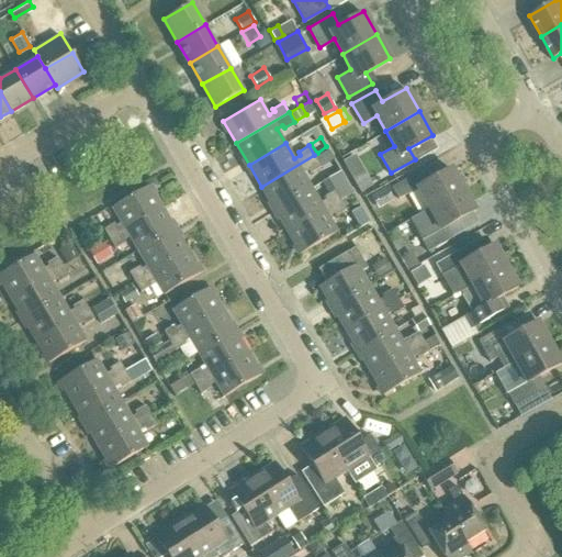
[(321,165),(314,155),(261,187),(274,208),(311,186),(302,171),(307,168),(310,171),(321,165)]
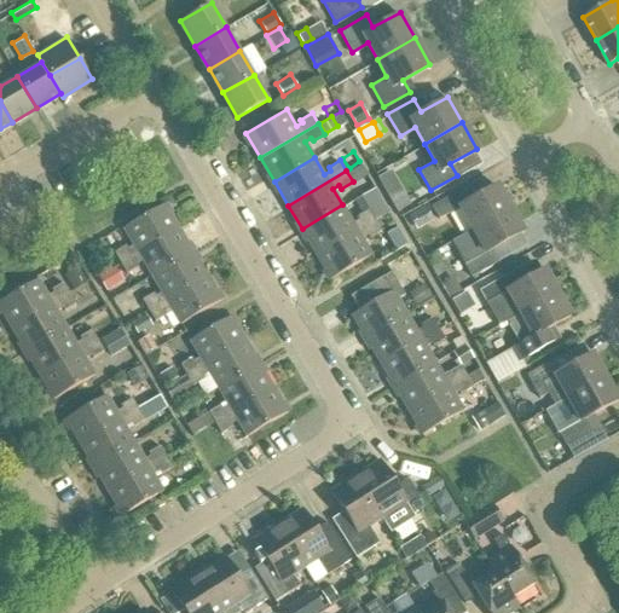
[(460,204),(472,227),(509,207),(497,183),(464,201),(458,189),(432,204),(439,217),(460,204)]
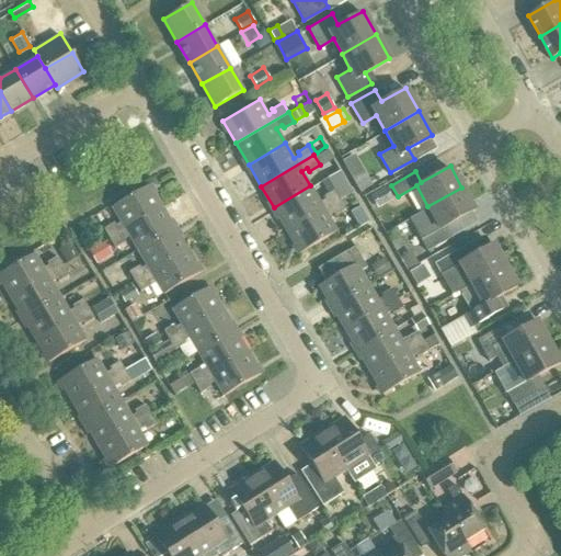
[(109,236),(161,205),(148,183),(112,205),(121,219),(115,223),(113,220),(103,227),(109,236)]
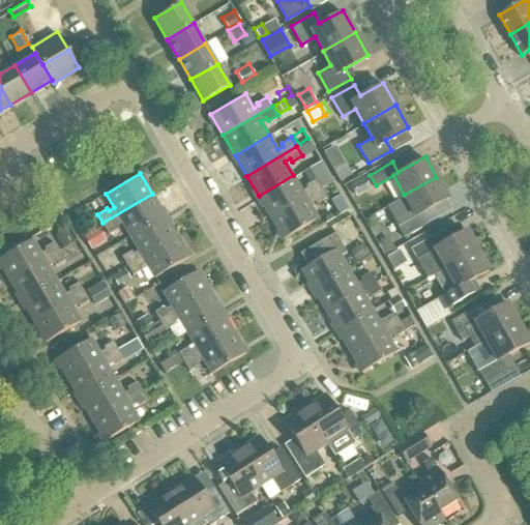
[(356,195),(371,186),(363,174),(349,182),(356,195)]
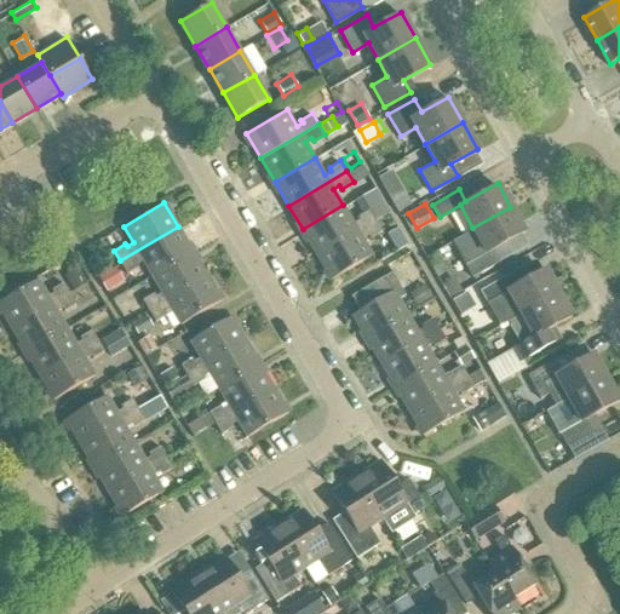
[(316,253),(375,218),(368,207),(357,214),(359,218),(352,222),(343,205),(303,229),(316,253)]
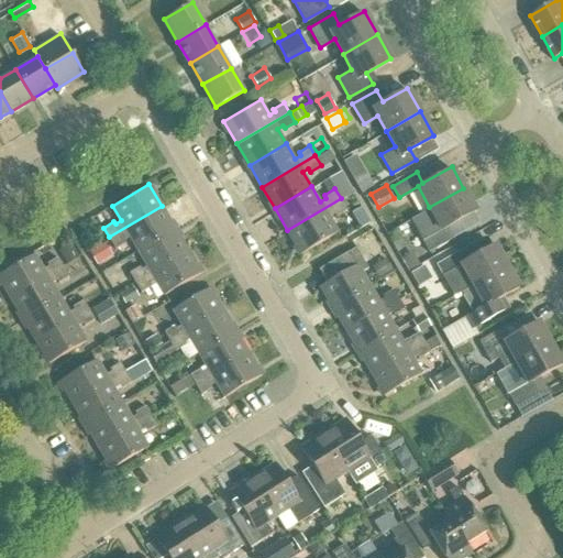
[(463,188),(429,207),(410,218),(429,250),(452,237),(446,226),(475,209),(463,188)]
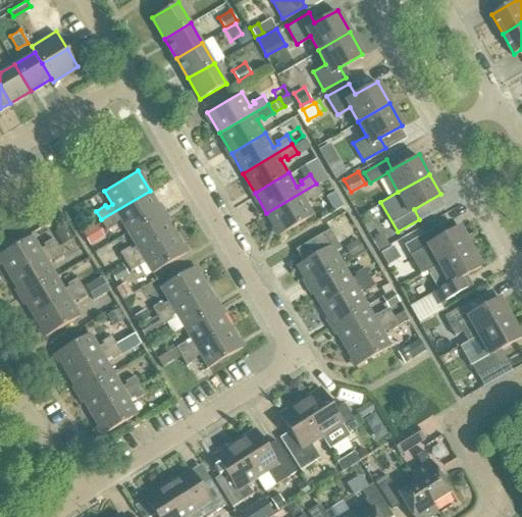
[(311,199),(321,193),(316,184),(266,213),(278,234),(313,213),(305,199),(310,196),(311,199)]
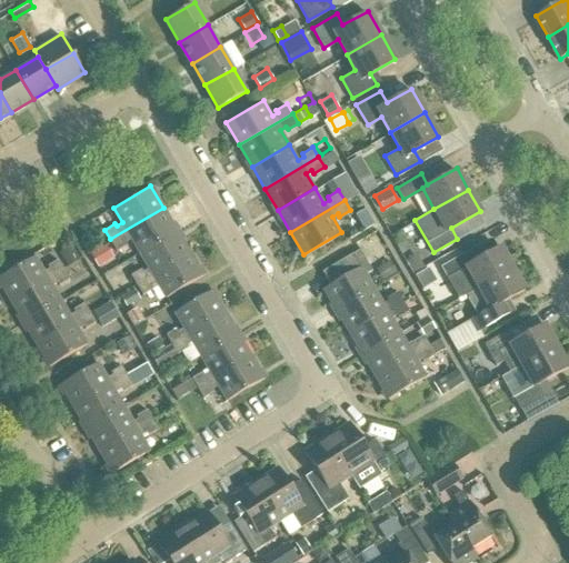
[(139,251),(177,229),(163,208),(110,239),(116,249),(127,243),(125,240),(131,237),(139,251)]
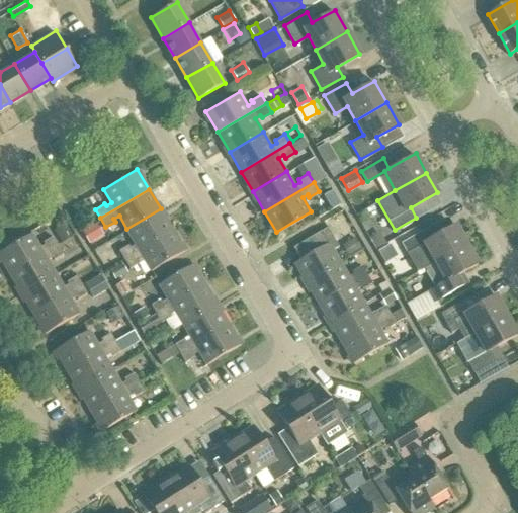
[(123,258),(173,229),(161,208),(126,229),(135,243),(130,246),(128,243),(118,249),(123,258)]
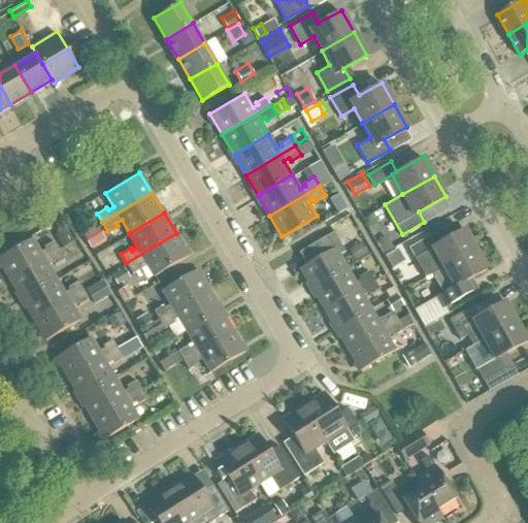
[(62,246),(73,239),(66,226),(55,232),(62,246)]
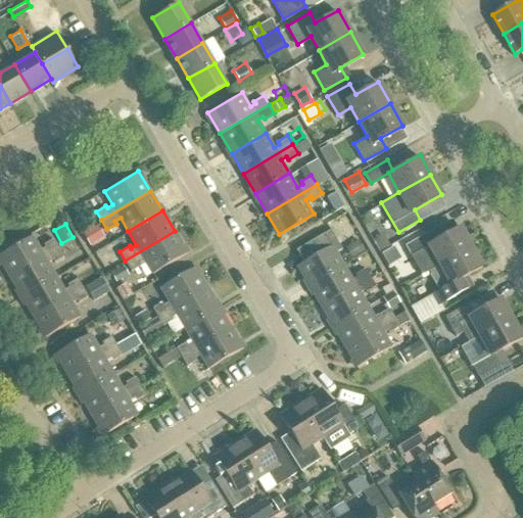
[(471,245),(460,226),(432,241),(427,231),(405,243),(421,273),(428,270),(471,245)]
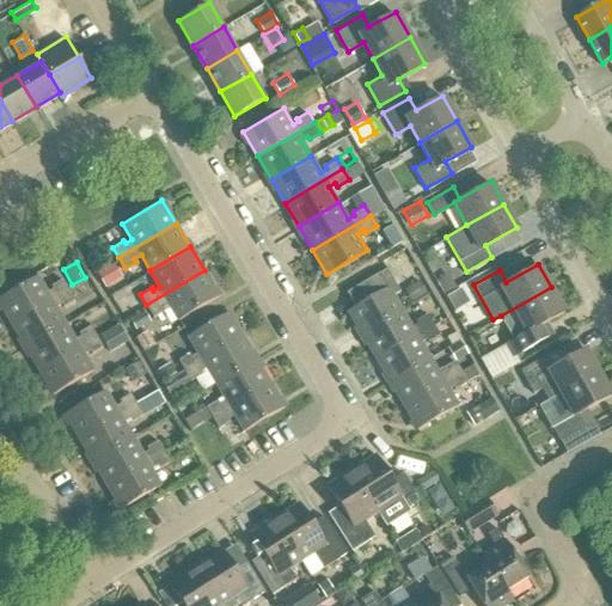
[(348,308),(362,334),(402,310),(392,294),(401,289),(386,267),(347,289),(355,305),(348,308)]
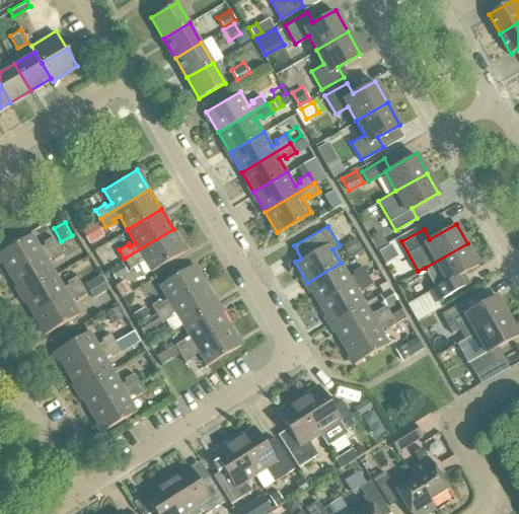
[(151,270),(184,249),(173,229),(124,259),(129,268),(139,262),(138,259),(143,255),(151,270)]
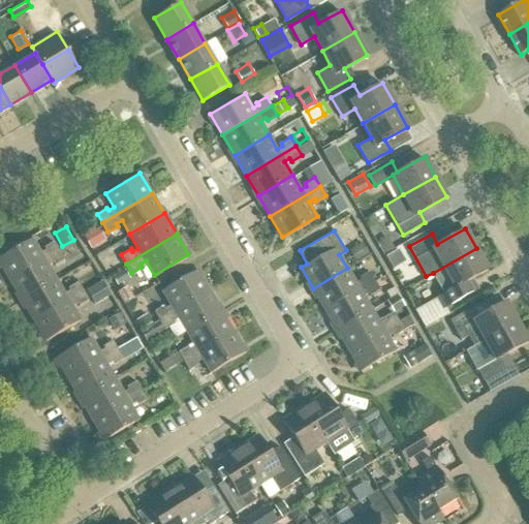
[(0,255),(0,262),(9,278),(59,248),(54,239),(43,245),(45,248),(40,251),(32,237),(0,255)]
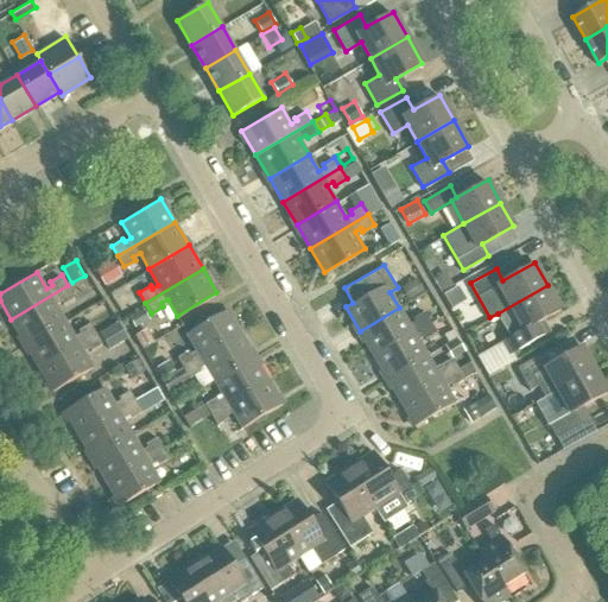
[(435,280),(441,290),(453,284),(447,273),(435,280)]
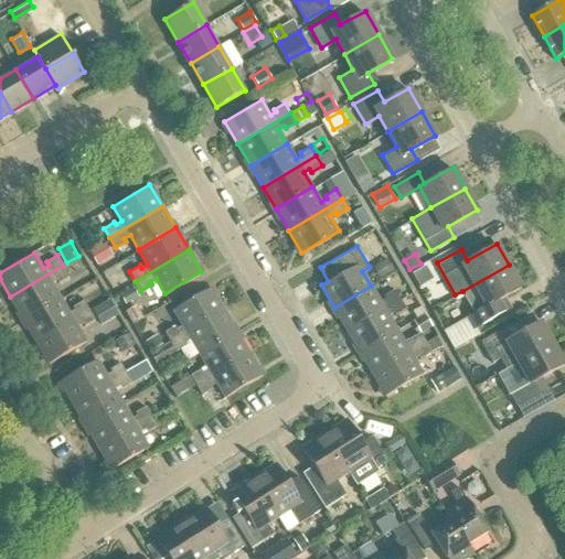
[(379,277),(393,268),(386,257),(372,265),(379,277)]
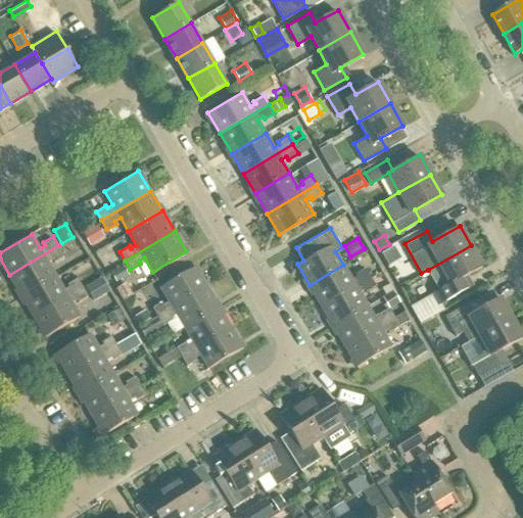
[(64,254),(58,245),(9,275),(21,295),(55,275),(47,261),(52,257),(54,261),(64,254)]
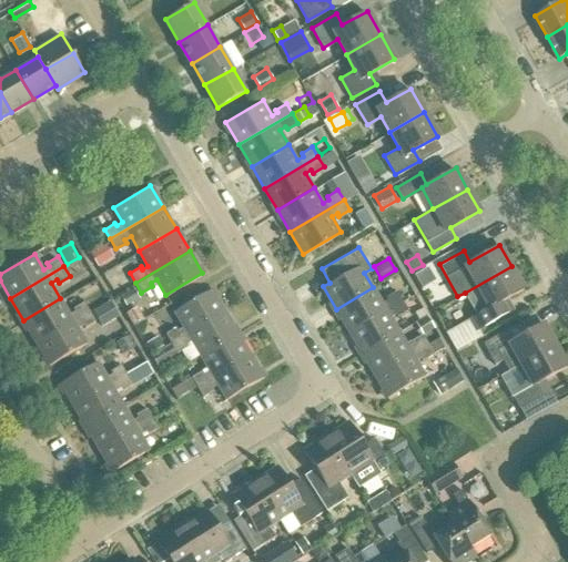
[(523,287),(511,266),(465,293),(477,313),(469,317),(476,328),(513,308),(506,297),(523,287)]
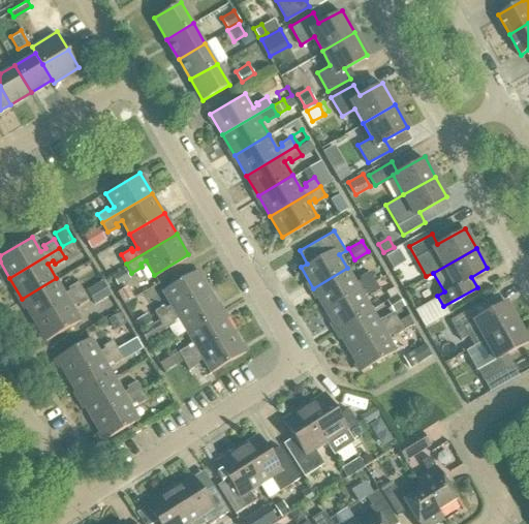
[(117,284),(129,277),(124,267),(111,274),(117,284)]
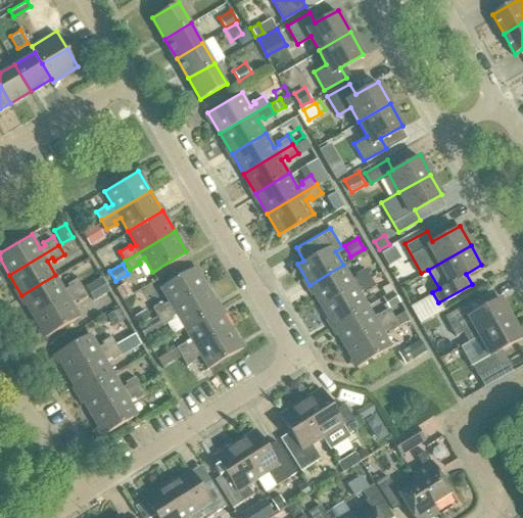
[(85,285),(99,277),(92,265),(78,273),(85,285)]
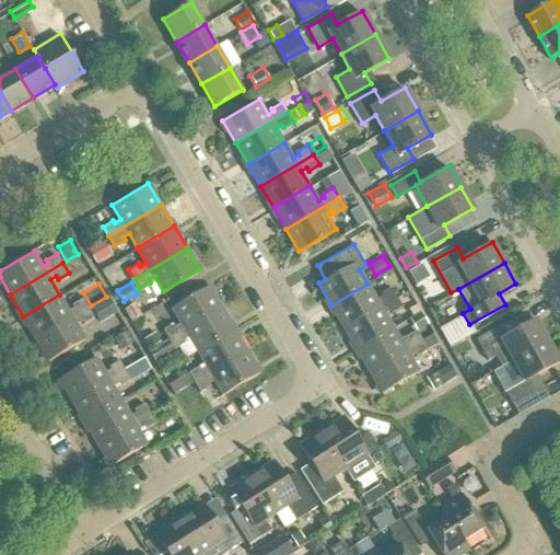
[(167,336),(221,307),(208,284),(172,305),(181,321),(175,324),(174,321),(163,327),(167,336)]
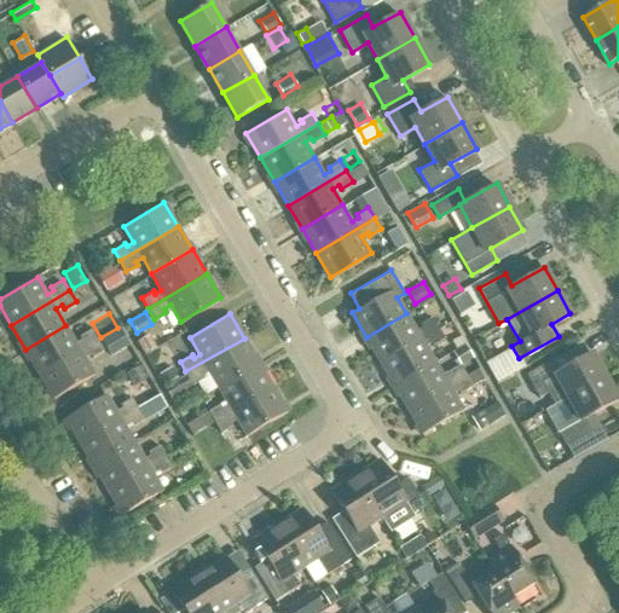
[(380,360),(438,325),(432,316),(421,322),(422,325),(416,329),(406,313),(366,337),(380,360)]
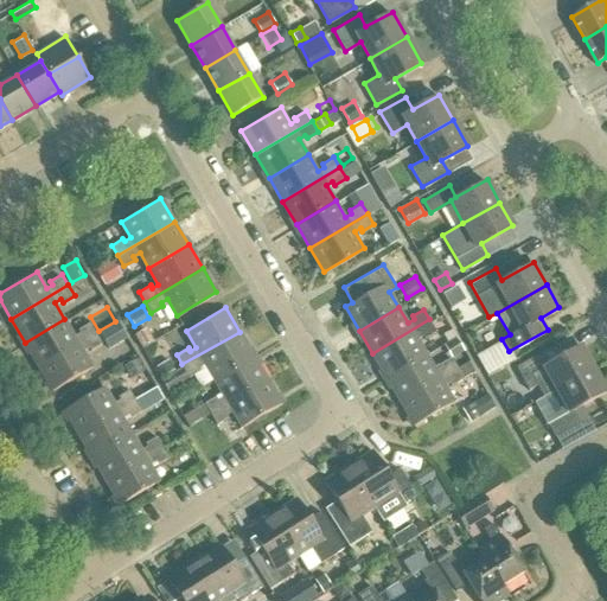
[(38,365),(96,332),(89,321),(78,327),(80,331),(74,334),(64,319),(25,343),(38,365)]
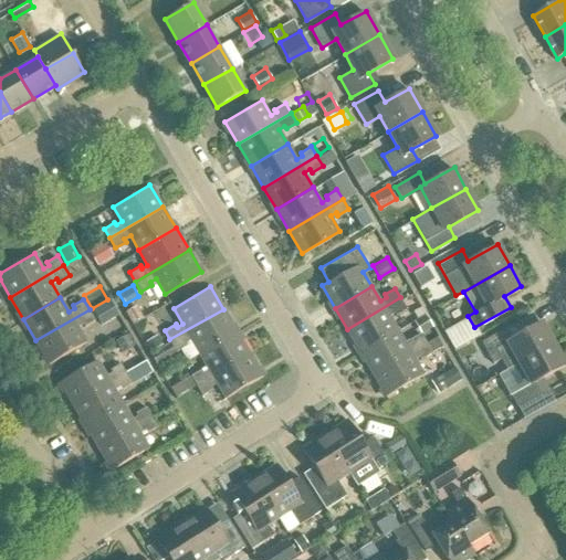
[(407,307),(400,297),(347,329),(360,351),(397,329),(388,314),(394,310),(396,314),(407,307)]
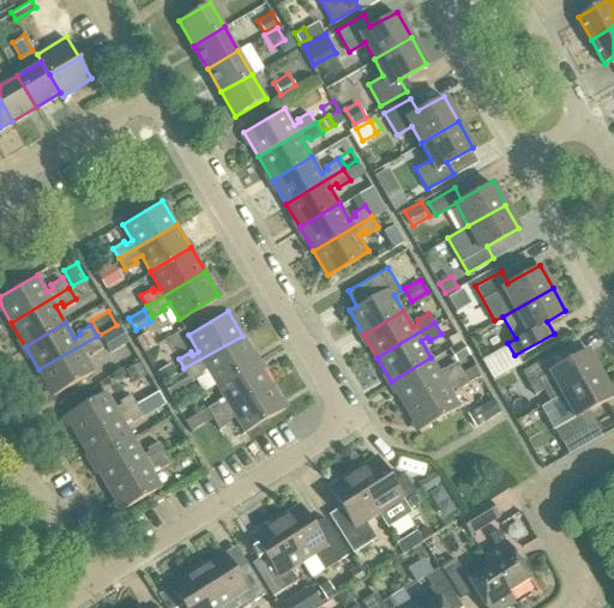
[(109,351),(128,339),(119,324),(116,325),(100,335),(109,351)]
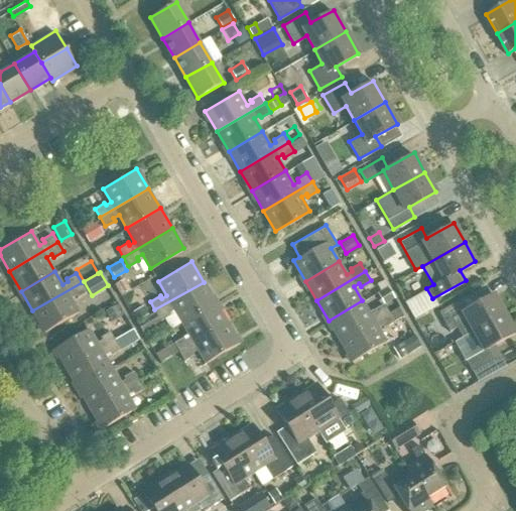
[(120,294),(130,287),(124,277),(113,283),(120,294)]
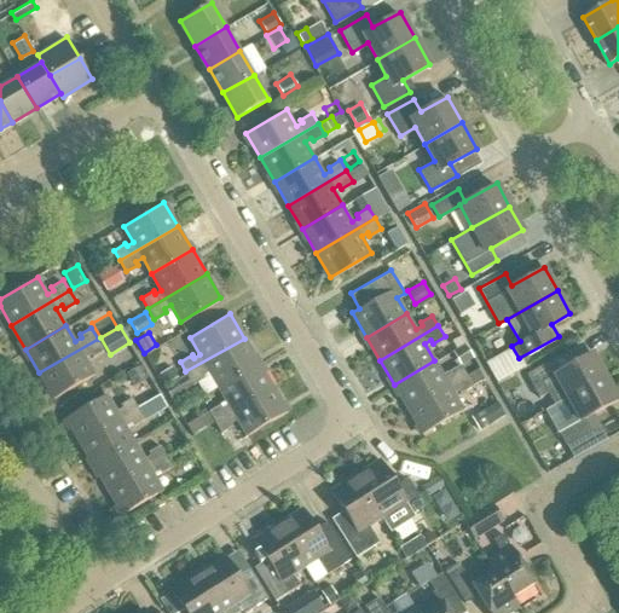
[(92,356),(104,348),(98,339),(39,372),(53,397),(94,372),(84,357),(91,352),(92,356)]
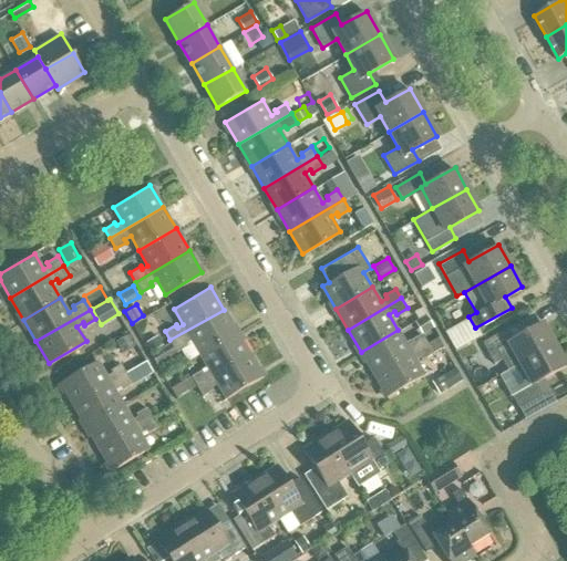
[(224,310),(169,340),(176,351),(187,344),(185,342),(191,339),(199,353),(237,331),(224,310)]
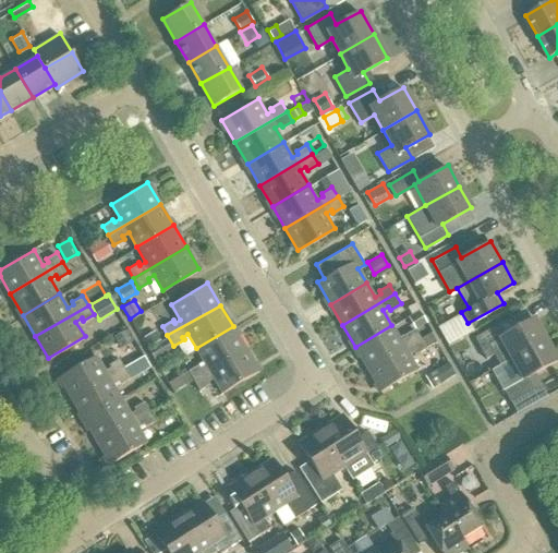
[(414,327),(415,328),(426,322),(419,309),(408,315),(414,327)]
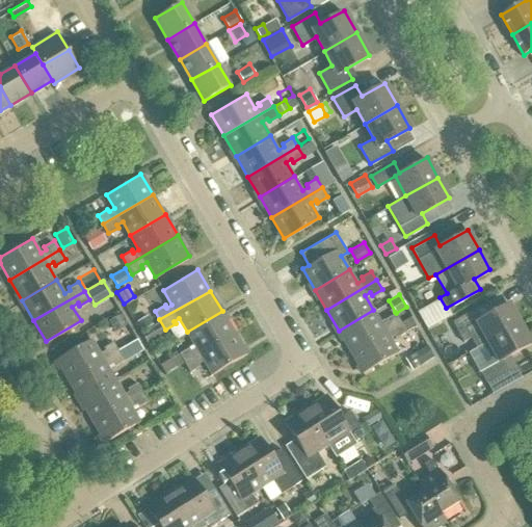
[(433,297),(414,310),(422,325),(443,314),(433,297)]
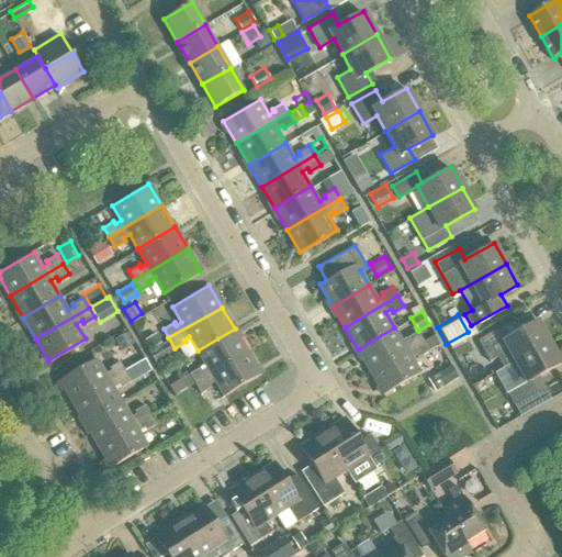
[(502,325),(478,338),(490,359),(497,355),(503,366),(549,341),(537,320),(507,336),(502,325)]
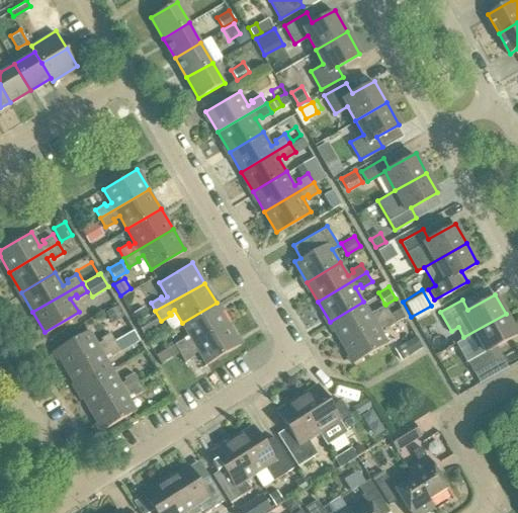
[(341,341),(391,313),(385,305),(384,304),(375,310),(376,312),(371,315),(363,302),(330,322),(341,341)]
